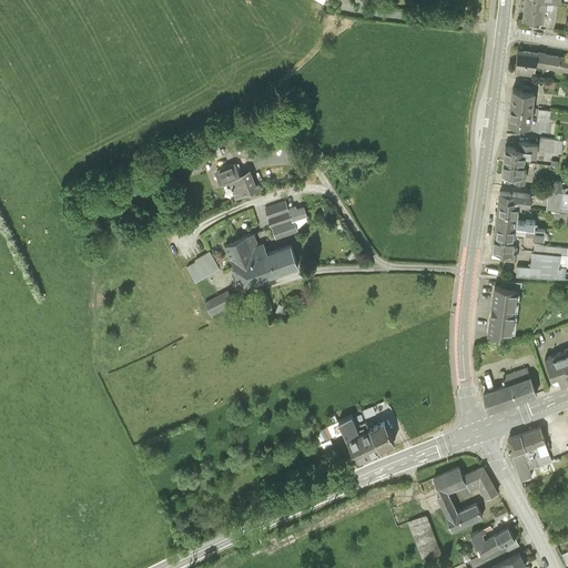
[(543,20),(544,0),(525,0),(524,18),(543,20)]
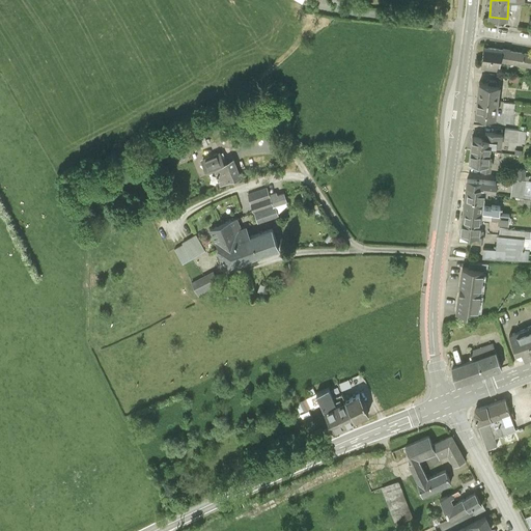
[(497,67),(498,64),(500,64),(501,62),(530,66),(530,53),(485,47),(483,65),(497,67)]
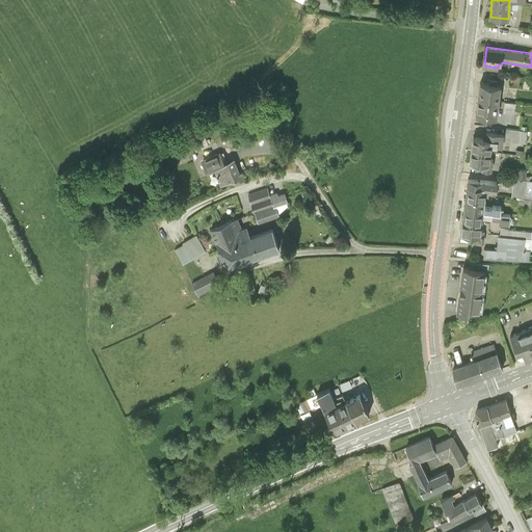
[(501,85),(480,82),(478,99),(499,101),(501,85)]
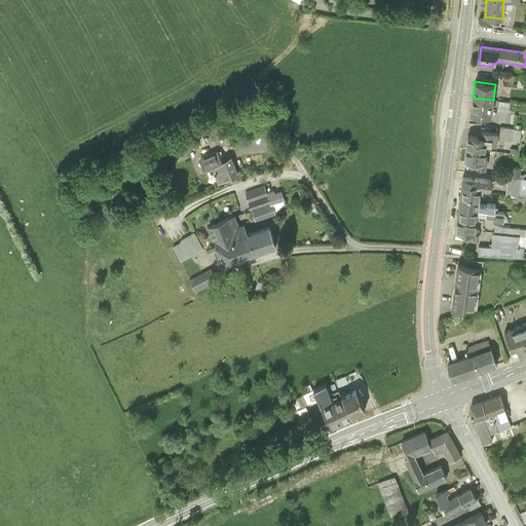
[(493,100),(473,98),(471,114),(491,117),(493,100)]
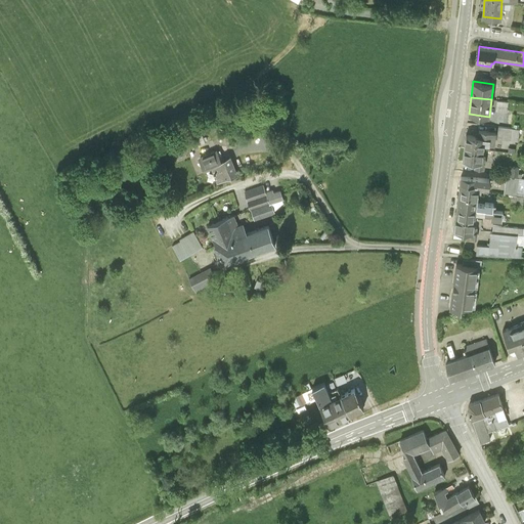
[(508,101),(497,100),(496,111),(507,112),(508,101)]
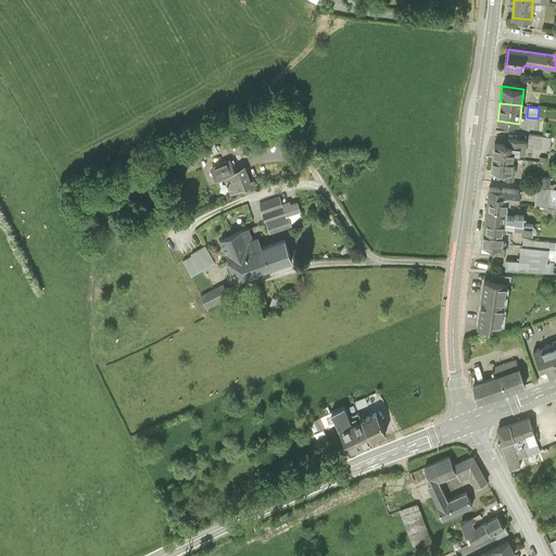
[(547,150),(550,137),(529,134),(529,139),(527,139),(526,147),(547,150)]
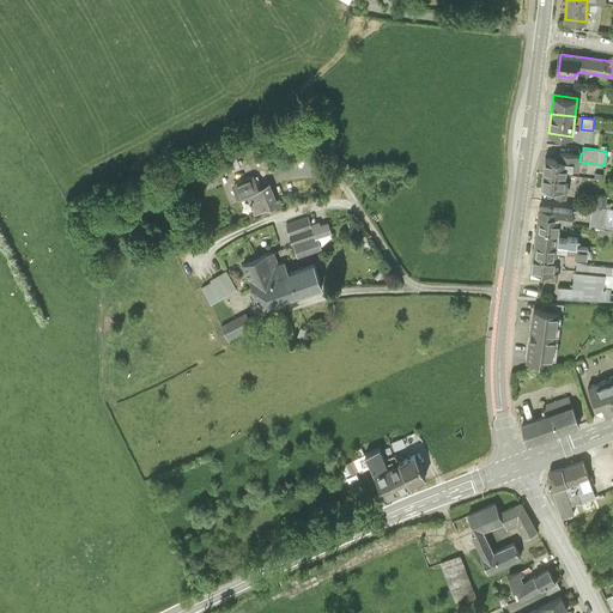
[(559,153),(557,153),(556,158),(546,157),(544,173),(566,176),(566,169),(578,170),(580,162),(581,153),(560,151),(559,153)]
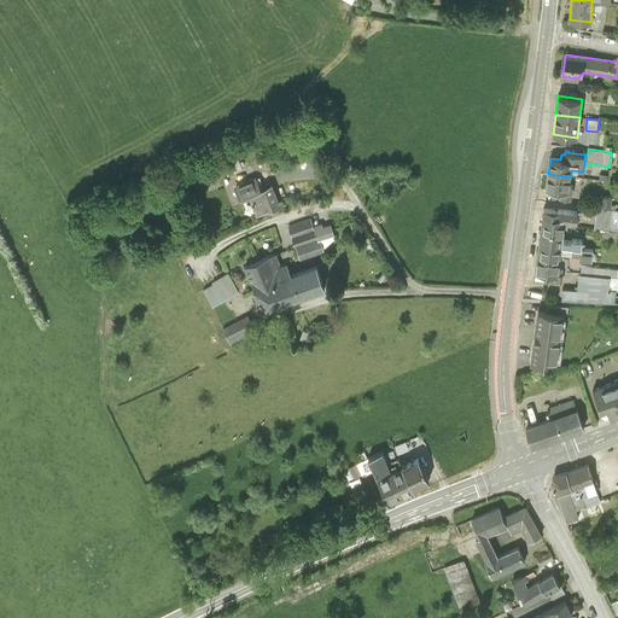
[(571,178),(548,174),(546,190),(560,191),(559,199),(571,200),(572,186),(569,186),(571,178)]
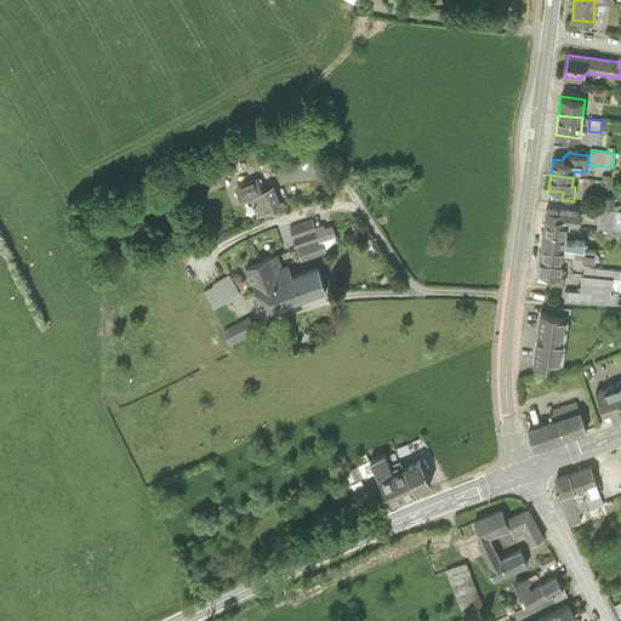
[(262,193),(257,182),(238,189),(244,205),(252,201),(258,217),(280,209),(273,189),(262,193)]
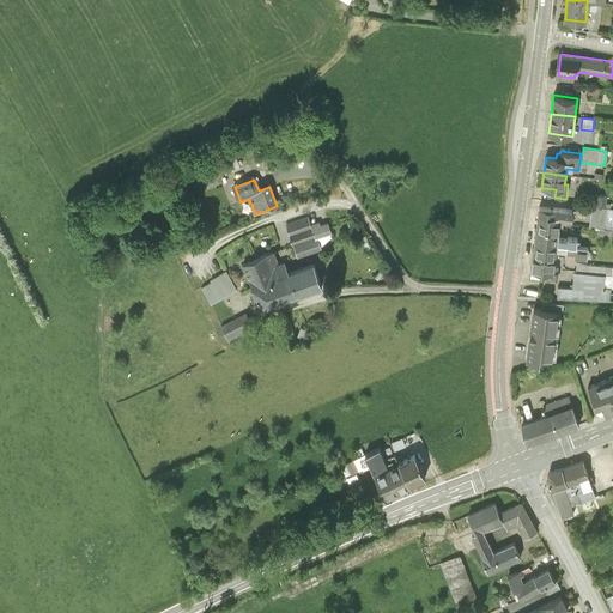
[(610,205),(606,204),(607,196),(598,195),(596,208),(608,210),(610,205)]
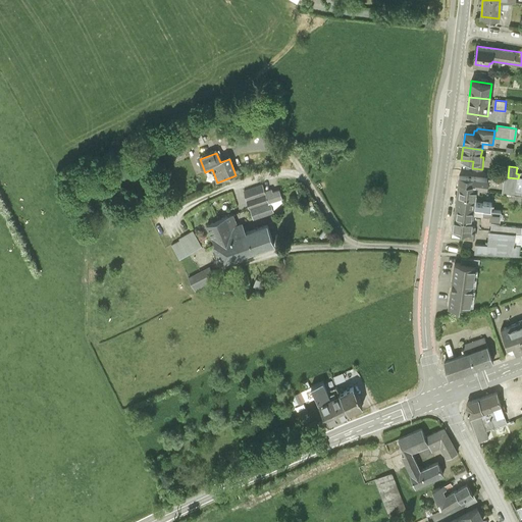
[(488,174),(460,170),(457,196),(475,198),(476,193),(482,193),(483,190),(486,190),(488,174)]
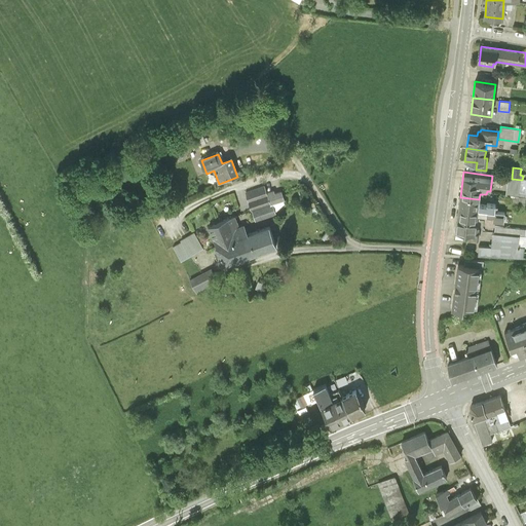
[(512,179),(509,178),(506,195),(512,195),(525,197),(525,180),(522,180),(512,179)]
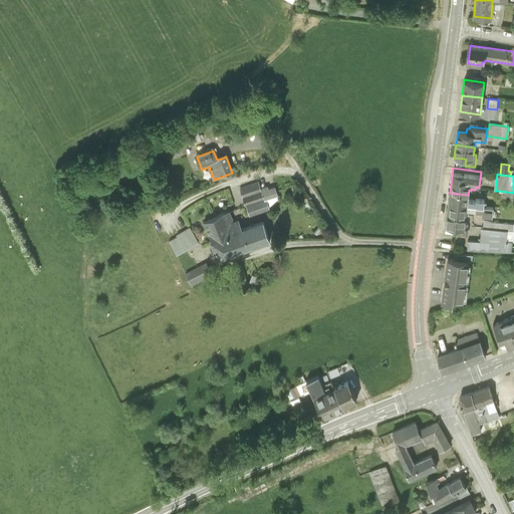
[(259,184),(241,190),(250,215),(268,208),(267,207),(265,200),(276,196),(277,195),(276,192),(275,188),(269,190),(268,187),(261,189),(259,184)]
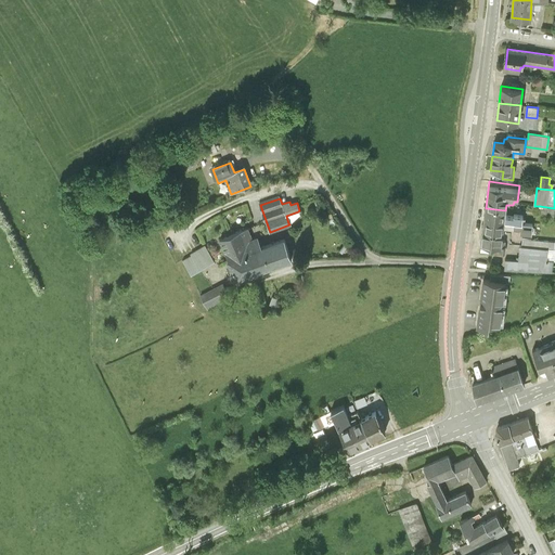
[(554,208),(540,206),(539,214),(553,216),(554,208)]
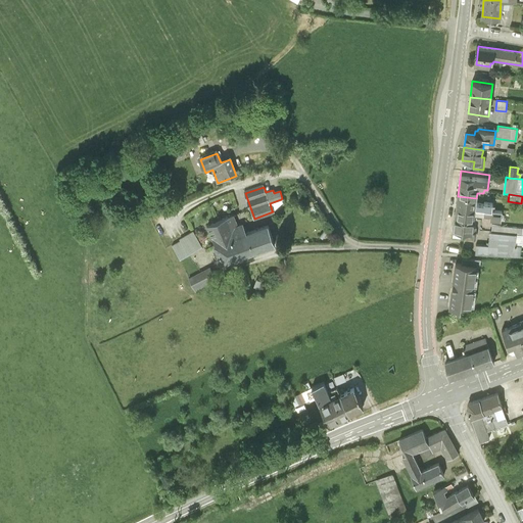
[(483,204),(476,203),(476,198),(458,196),(457,206),(480,209),(491,211),(492,204),(483,203),(483,204)]
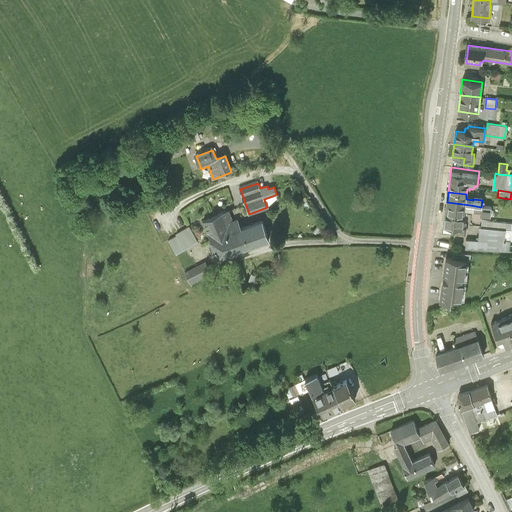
[(276,198),(275,195),(264,199),(266,206),(276,198)]
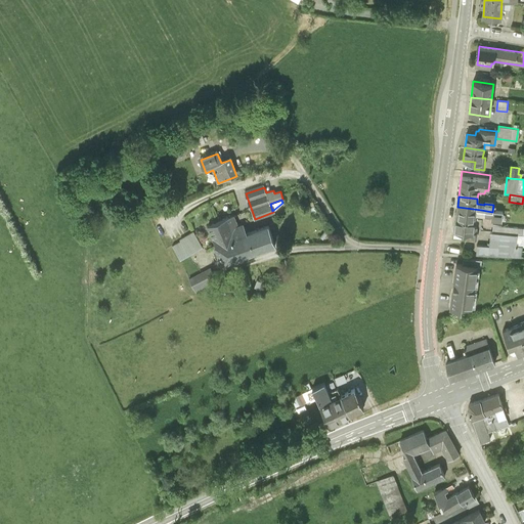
[(481,210),(457,207),(456,218),(475,220),(476,216),(481,217),(481,210)]
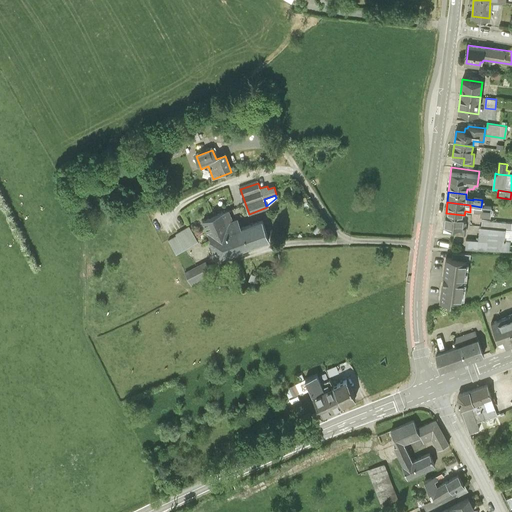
[(481,207),(470,205),(470,212),(480,213),(479,217),(490,218),(491,208),(481,207)]
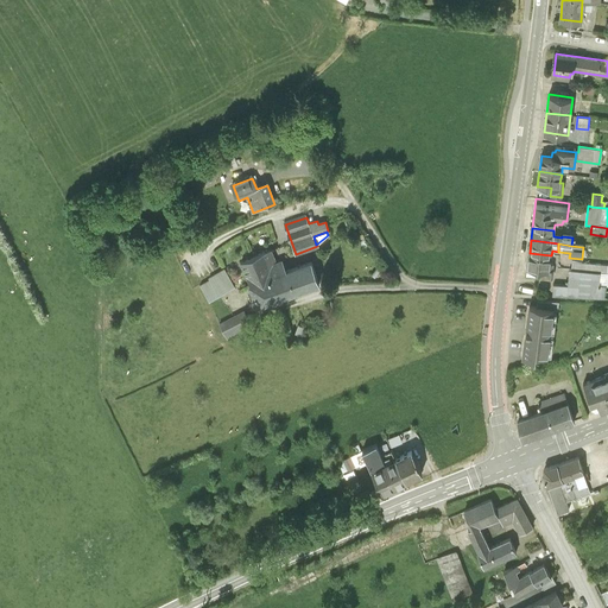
[(271,252),(257,258),(265,280),(271,278),(285,273),(280,260),(276,263),(271,252)]
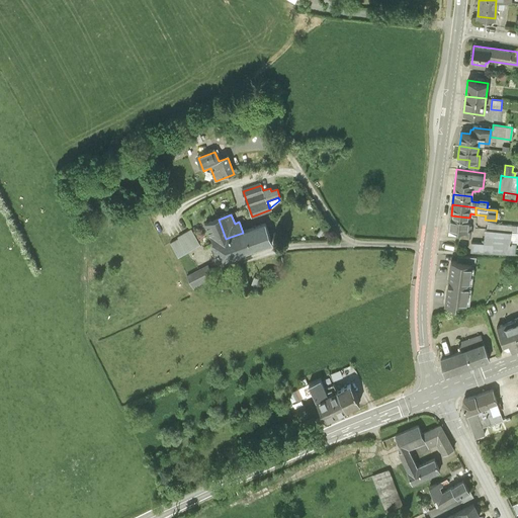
[(469,218),(451,216),(449,228),(458,230),(468,231),(471,231),(472,227),(468,226),(469,218)]
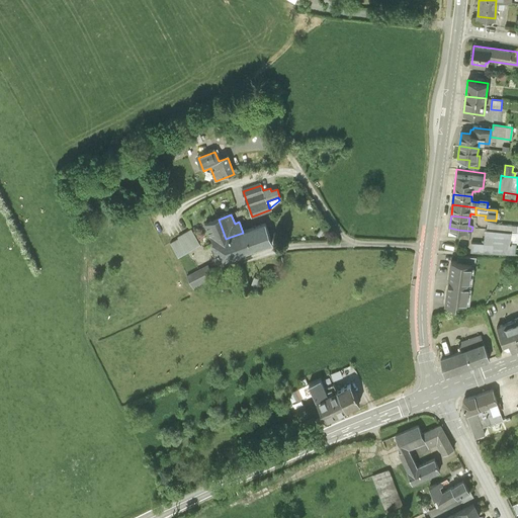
[(213,244),(226,239),(219,220),(205,225),(213,244)]
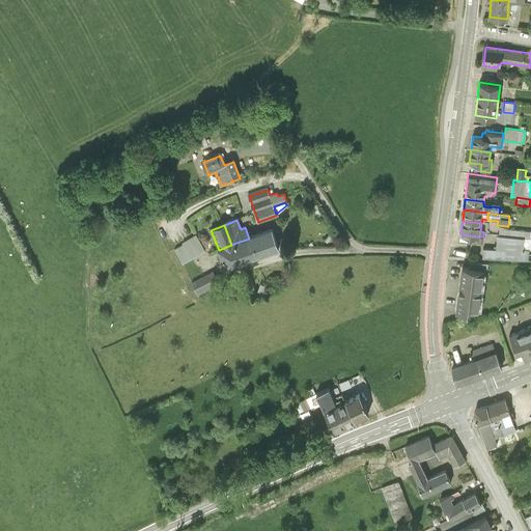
[(271,230),(254,236),(261,254),(278,248),(271,230)]
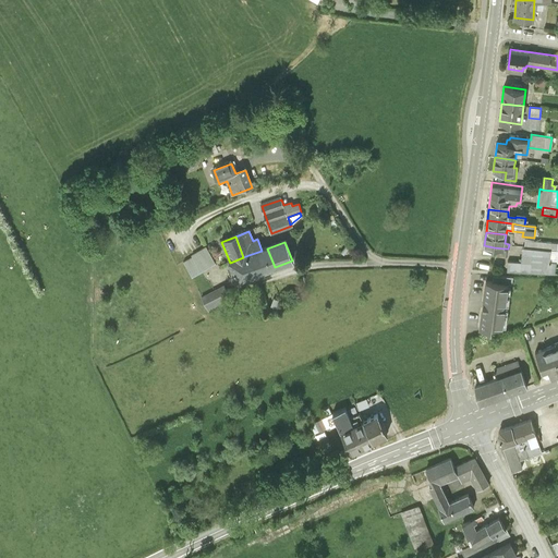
[(215,262),(206,247),(192,256),(193,257),(184,263),(192,276),(199,270),(215,262)]
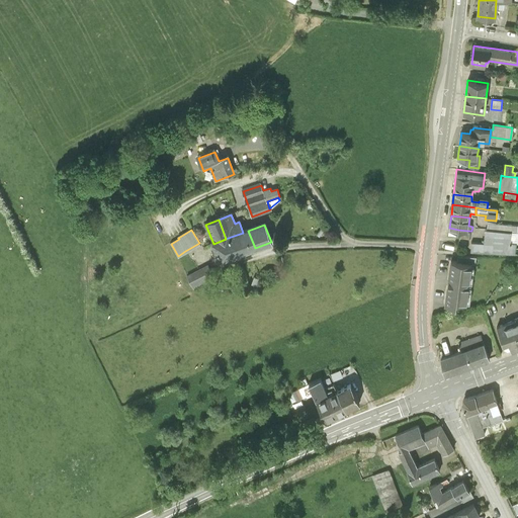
[(468,231),(458,230),(457,236),(470,238),(471,231),(468,231)]
